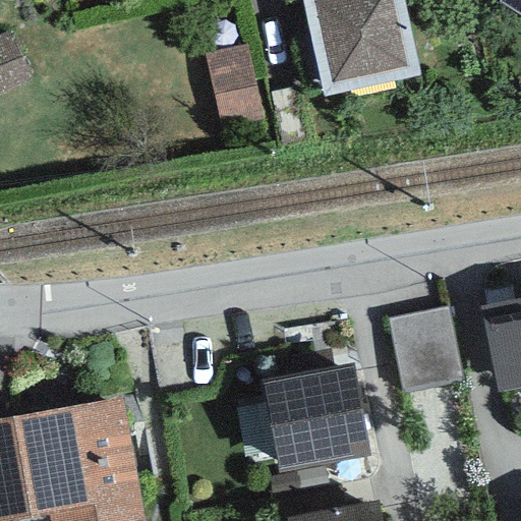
[(401,0),(301,0),(324,97),(418,75),(401,0)]
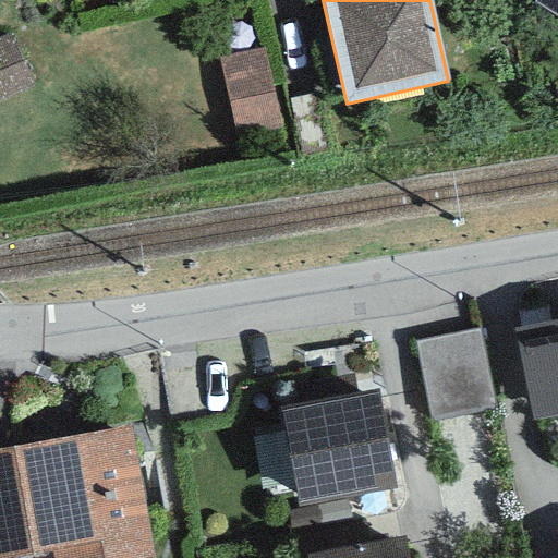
[(557,0),(533,0),(534,2),(557,17),(557,0)]
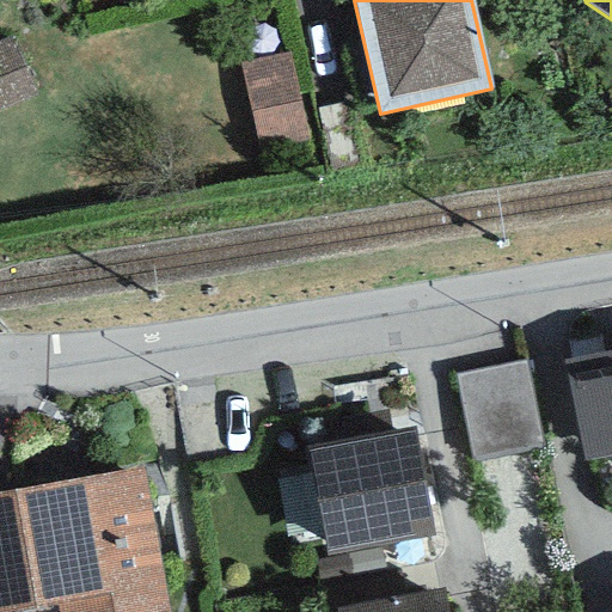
[(311,51),(259,56),(267,139),(318,135),(311,51)]
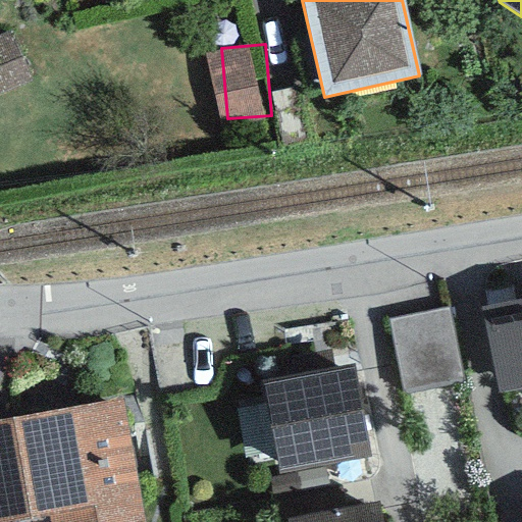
[(521,299),(479,308),(498,395),(521,388),(521,299)]
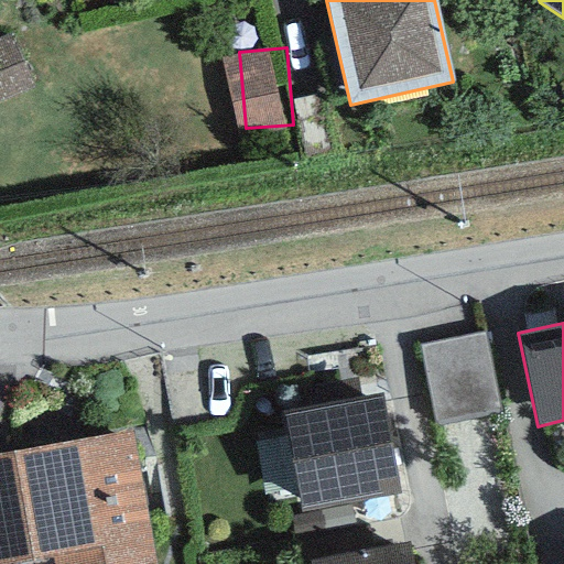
[(497,331),(433,342),(446,421),(511,410),(497,331)]
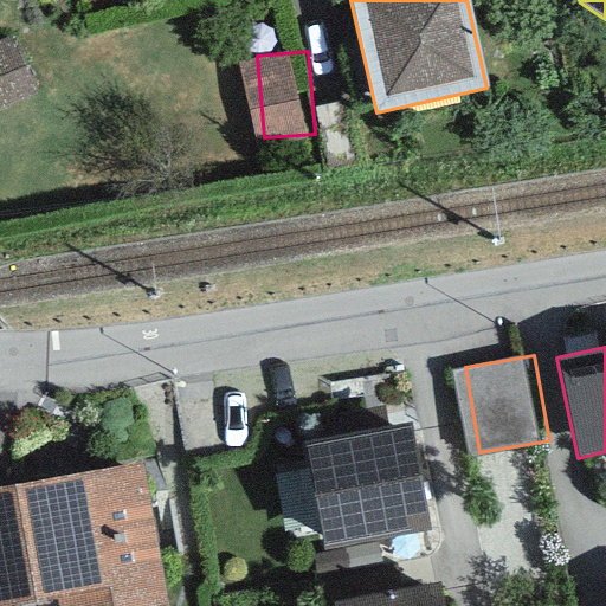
[(411,426),(304,445),(323,552),(430,530),(411,426)]
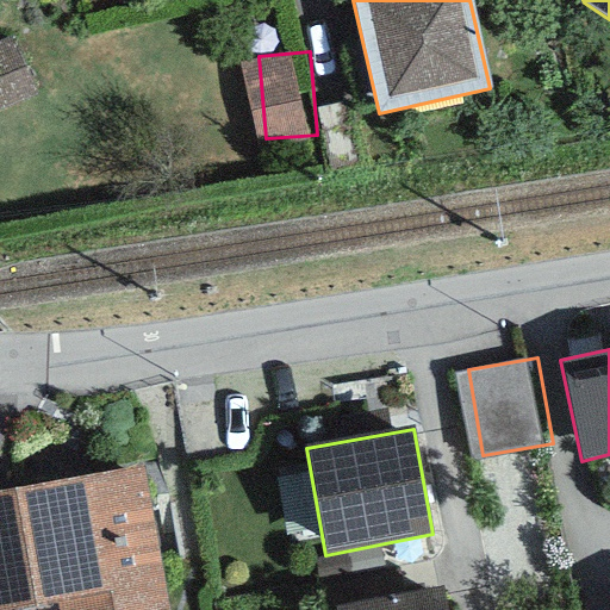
[(169,609),(143,466),(0,491),(0,609),(32,609),(57,605),(58,609),(169,609)]
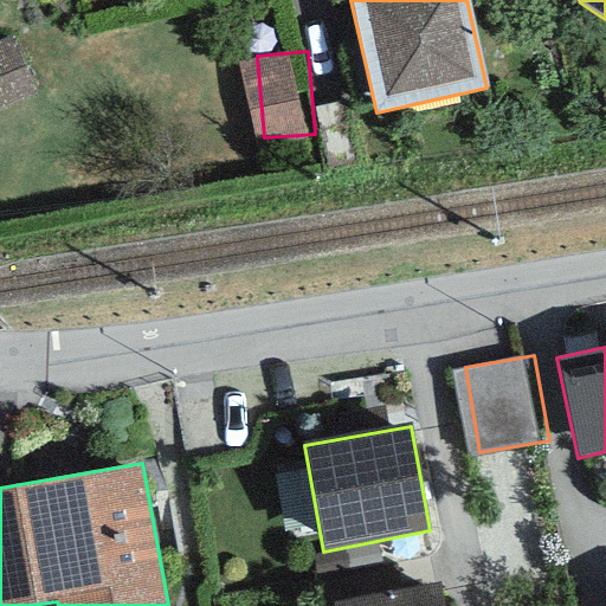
[(331,603),(331,605),(443,605),(439,582),(331,603)]
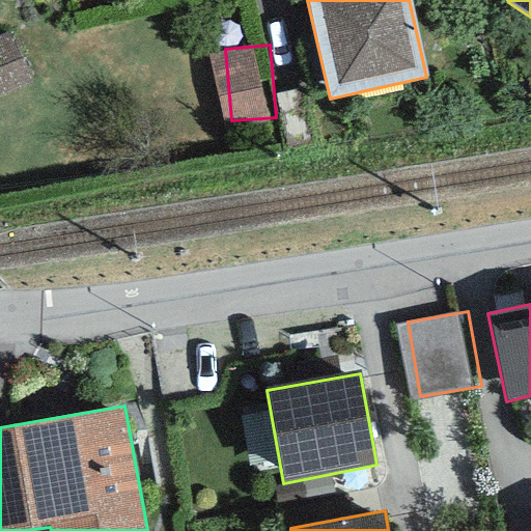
All buildings are outlined.
